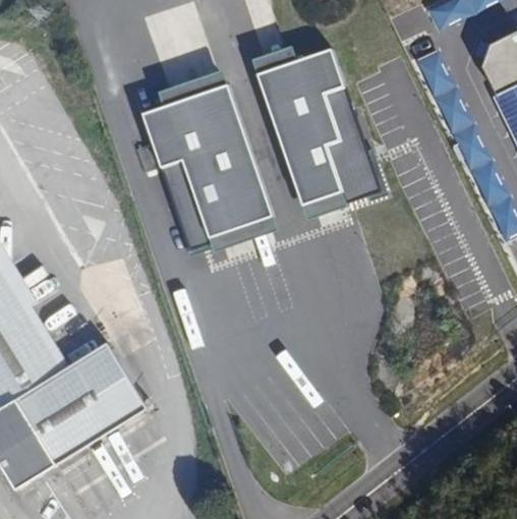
[(433,24),(491,0),(427,0),(422,2),(433,24)]
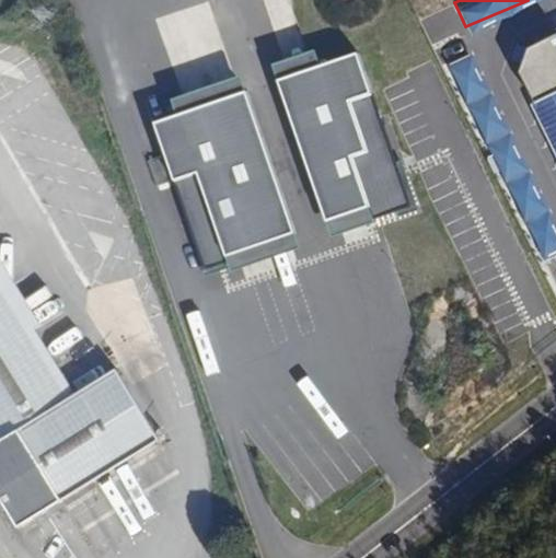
[(555,34),(554,31),(522,45),(514,69),(532,97),(555,86),(555,34)]
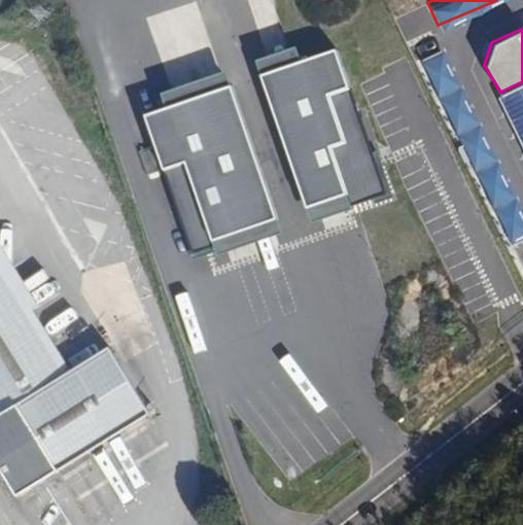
[(330,46),(256,73),(309,220),(384,194),(330,46)]
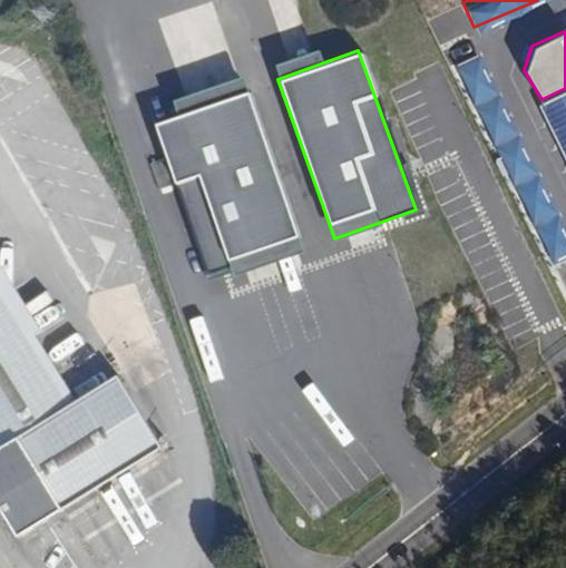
[(246,92),(155,123),(205,274),(296,245),(246,92)]
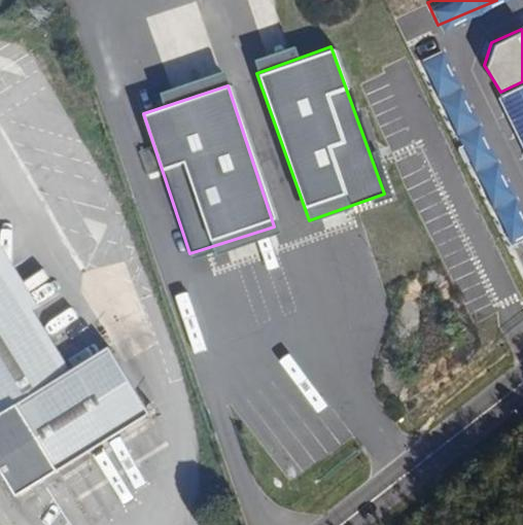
[(253,152),(270,146),(263,128),(246,135),(253,152)]
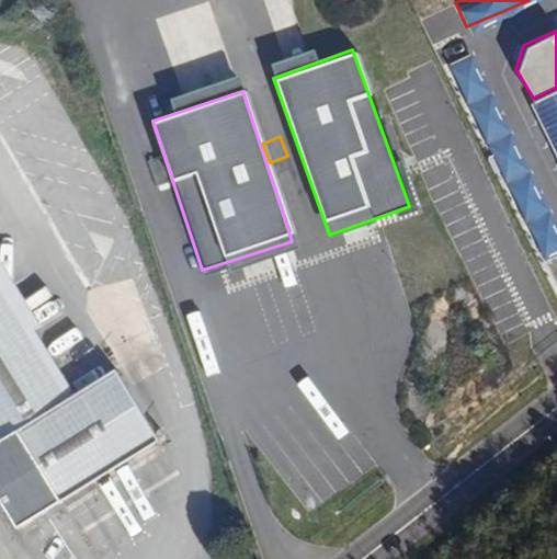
[(0,502),(15,527),(155,440),(111,369),(64,399),(0,293),(0,502)]
